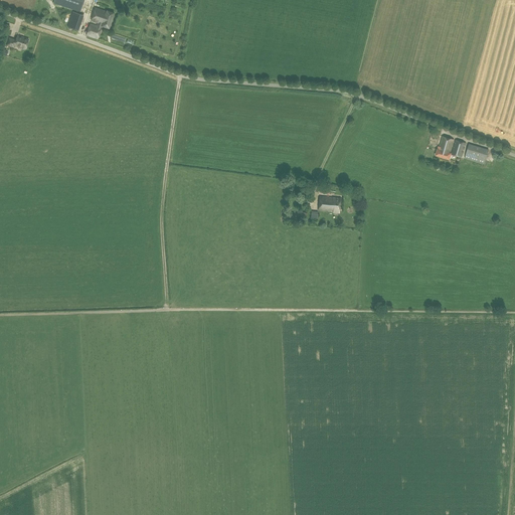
[(80,12),(83,0),(54,0),(53,3),(80,12)]
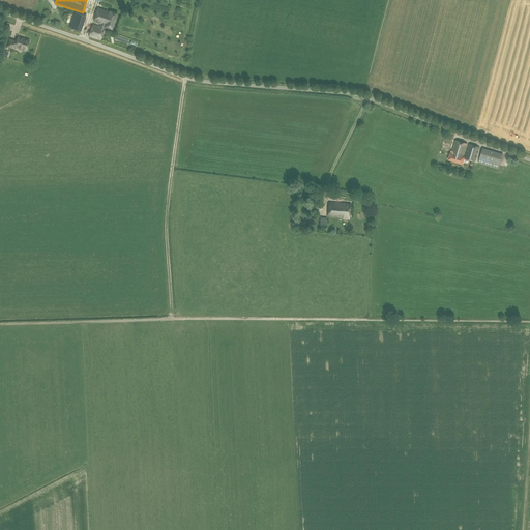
[(113,29),(118,13),(111,11),(110,12),(98,8),(94,22),(101,24),(100,27),(93,25),(89,36),(100,40),(105,27),(113,29)]
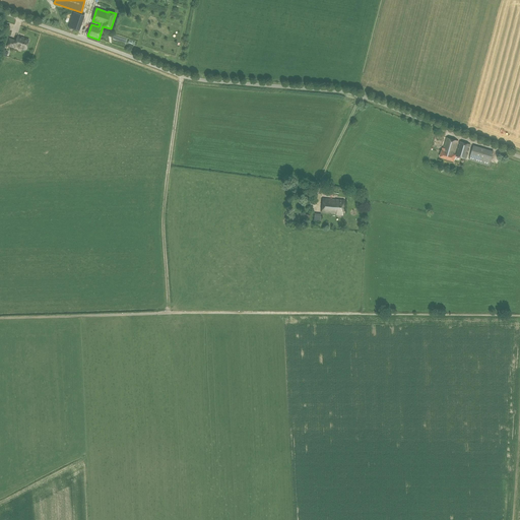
[(78,30),(83,15),(74,12),(69,27),(73,29),(72,31),(77,34),(78,30)]
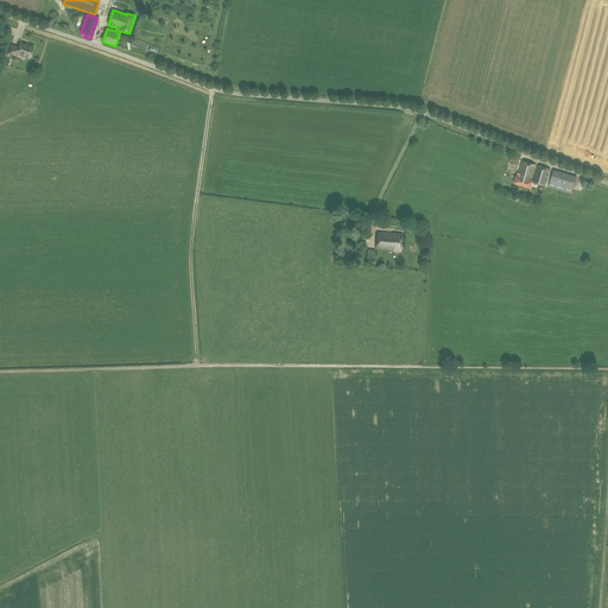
[(11,45),(8,54),(13,56),(14,54),(17,54),(26,56),(26,57),(27,58),(29,58),(30,57),(30,58),(33,48),(20,43),(19,48),(11,45)]
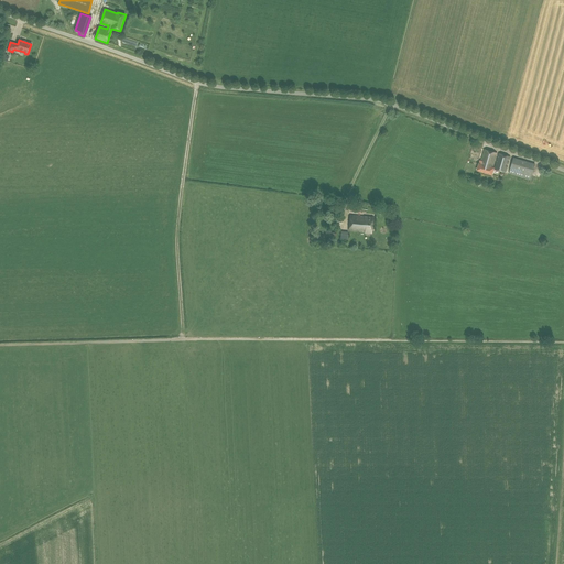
[(497,152),(484,149),(480,164),(479,164),(477,170),(491,174),(494,167),(492,167),(497,152)]
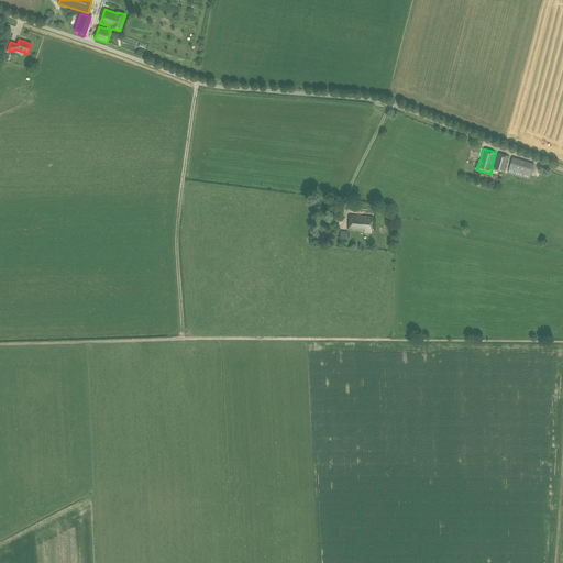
[(493,168),(504,172),(509,156),(498,153),(493,168)]
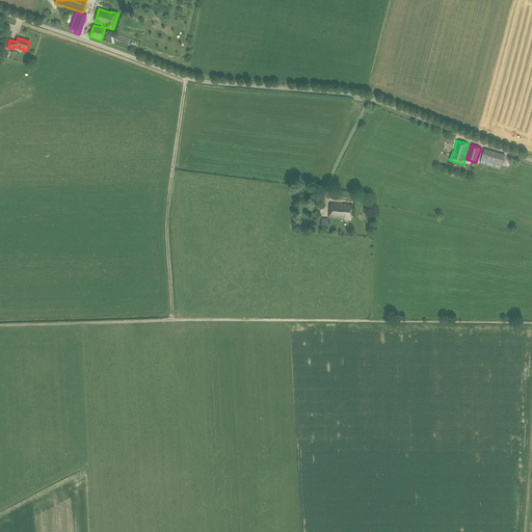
[(484,149),(480,163),(500,169),(504,155),(484,149)]
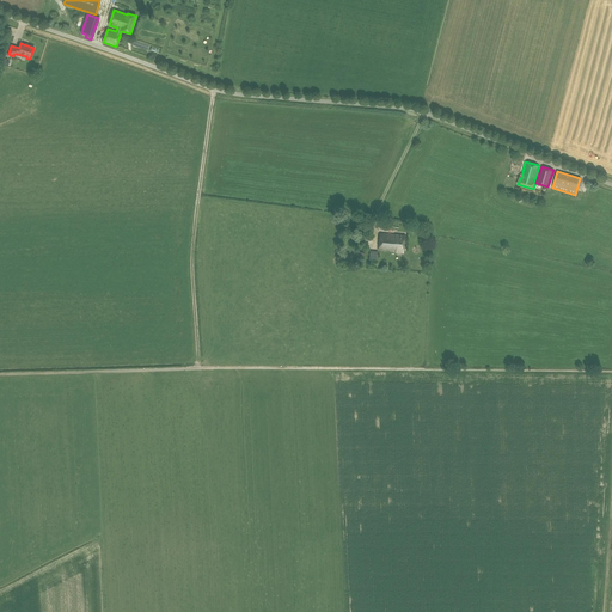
[(404,252),(405,236),(380,233),(379,250),(396,251),(404,252)]
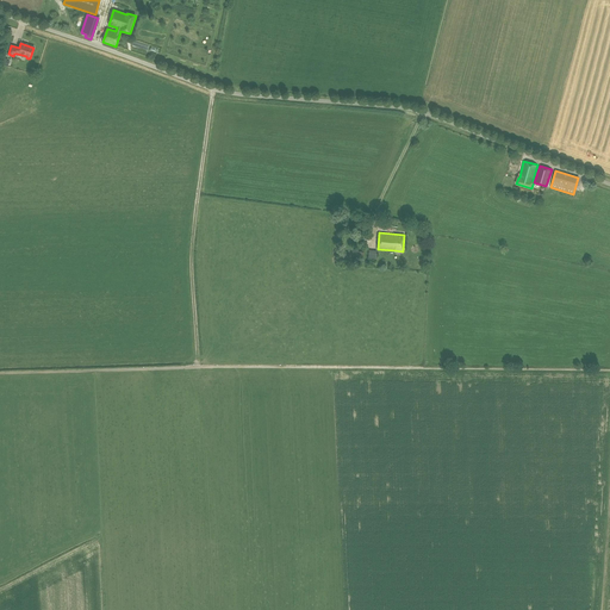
[(363,259),(363,253),(350,249),(348,250),(346,251),(344,256),(358,260),(359,257),(363,259)]
